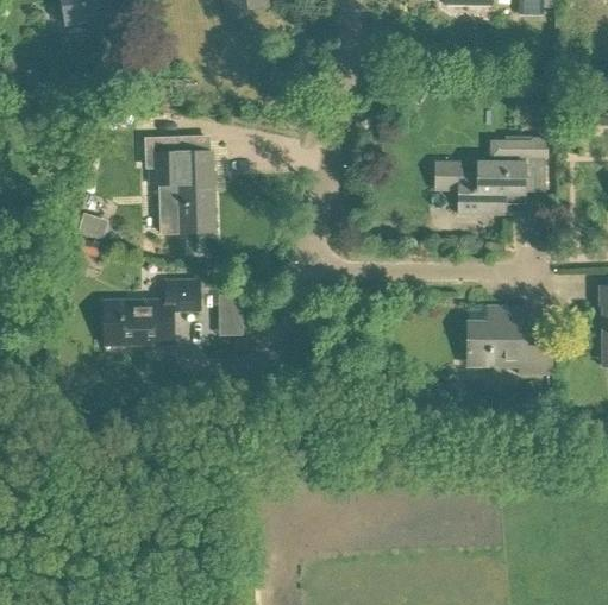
[(61,0),(64,24),(86,20),(88,35),(123,29),(118,0),(61,0)]
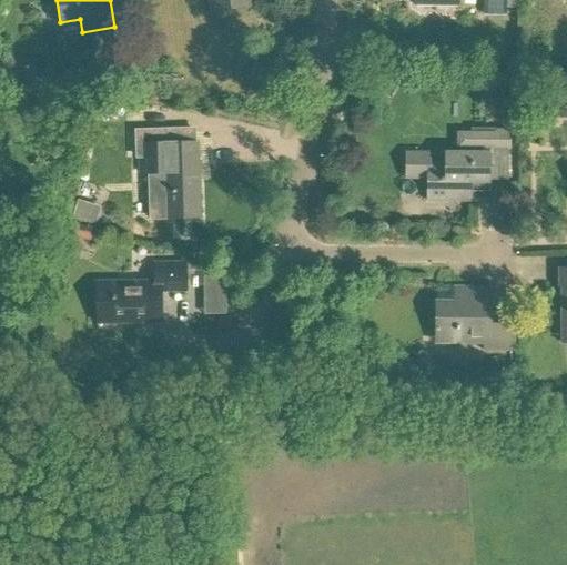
[(252,6),(251,0),(208,0),(210,13),(252,6)]
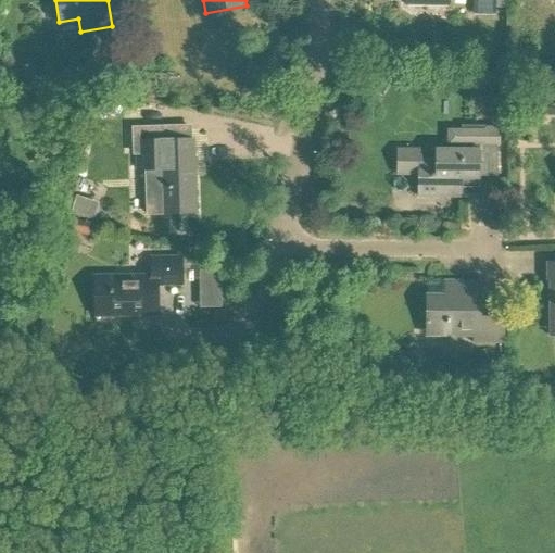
[(405,0),(405,3),(448,3),(448,0),(474,0),(474,11),(494,12),(494,5),(494,0),(405,0)]
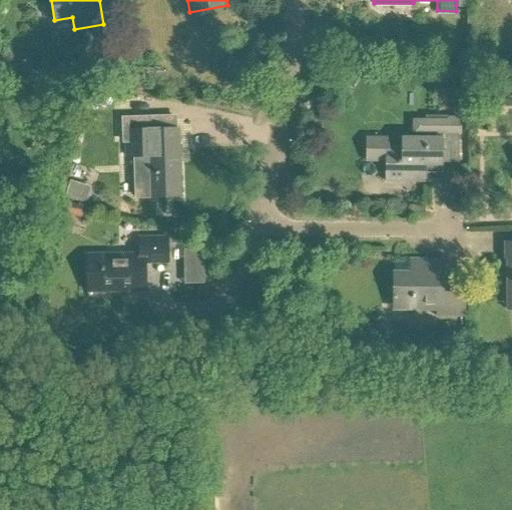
[(21,64),(15,70),(24,79),(35,69),(29,63),(26,60),(21,64)]
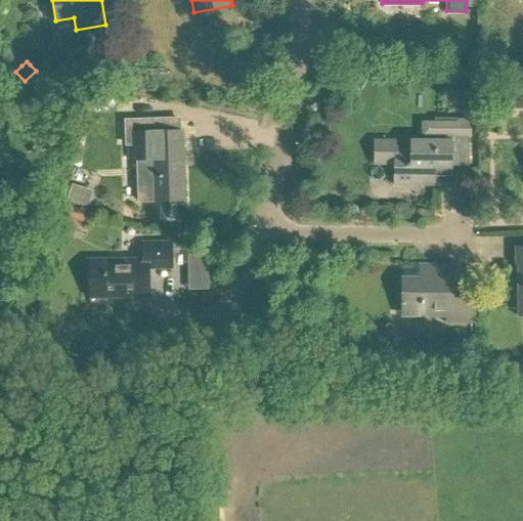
[(471,70),(453,70),(453,84),(471,85),(471,70)]
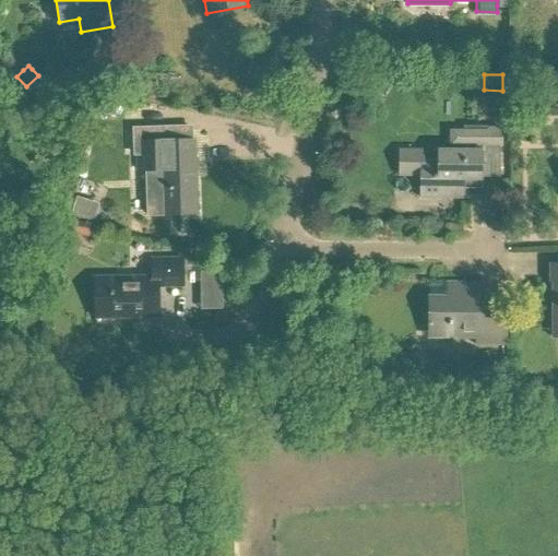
[(555,113),(555,94),(544,94),(545,113),(555,113)]
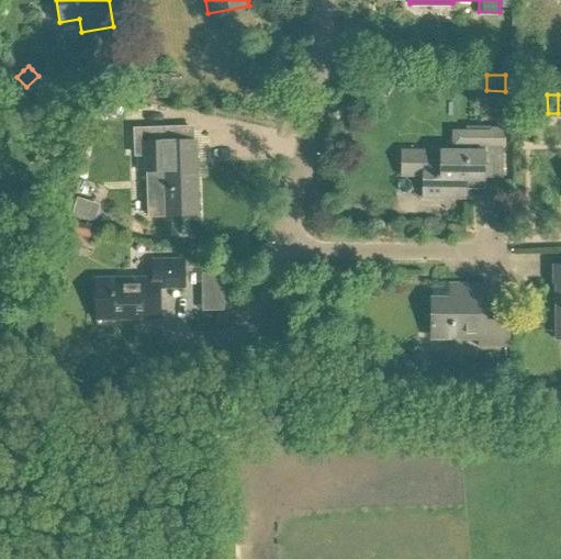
[(520,119),(522,124),(522,134),(535,134),(535,124),(535,119),(520,119)]
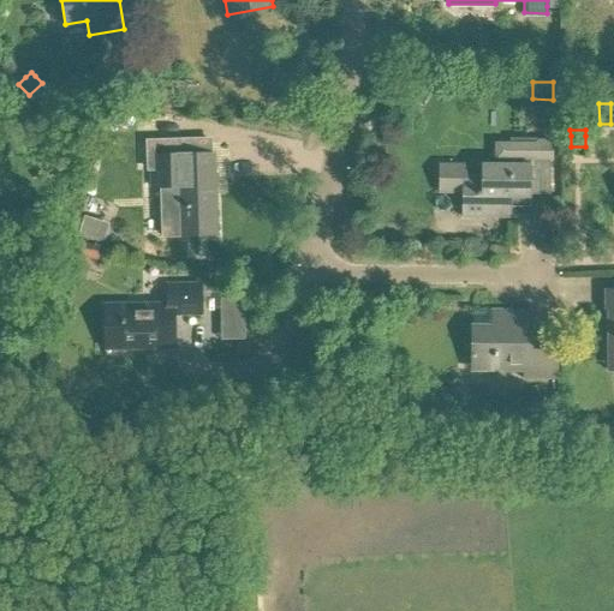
[(212,137),(147,138),(147,155),(155,155),(155,168),(153,168),(153,185),(161,185),(164,235),(179,234),(218,233),(215,167),(213,167),(212,137)]
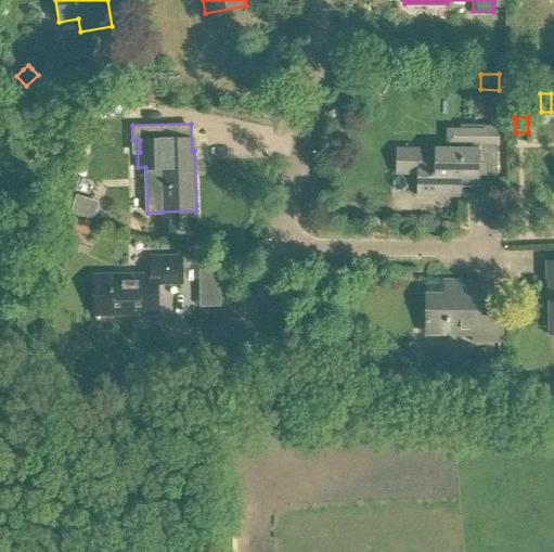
[(497,125),(466,125),(447,125),(447,146),(435,146),(435,156),(422,156),(422,148),(399,148),(399,171),(417,171),(416,194),(462,194),(462,185),(479,185),(479,165),(497,165),(497,125)]
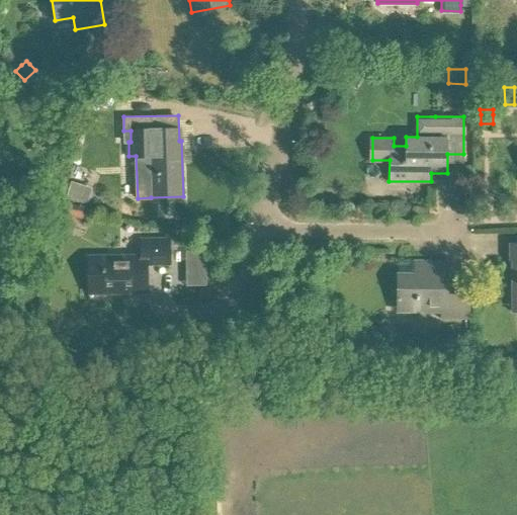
[(169,263),(169,237),(141,237),(141,255),(88,256),(89,292),(147,291),(147,263),(169,263)]
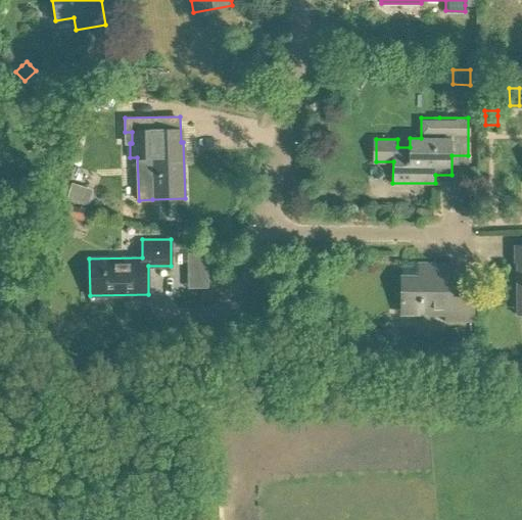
[(208,246),(188,246),(188,263),(208,263),(208,246)]
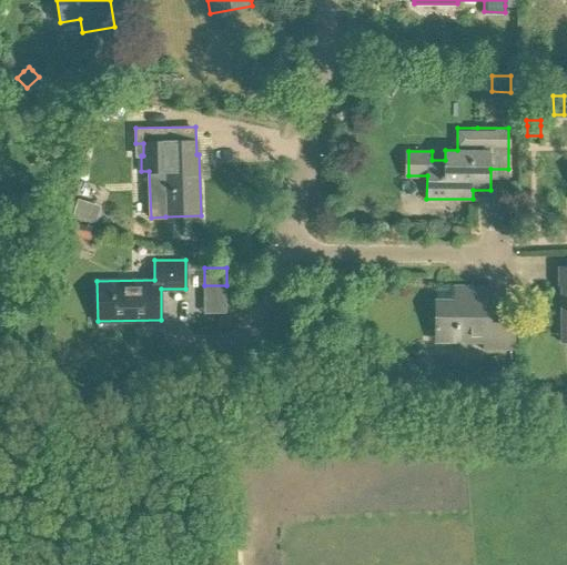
[(484,347),(502,347),(515,347),(516,312),(490,311),(490,286),(454,285),(454,300),(436,300),(436,341),(484,341),(484,347)]
